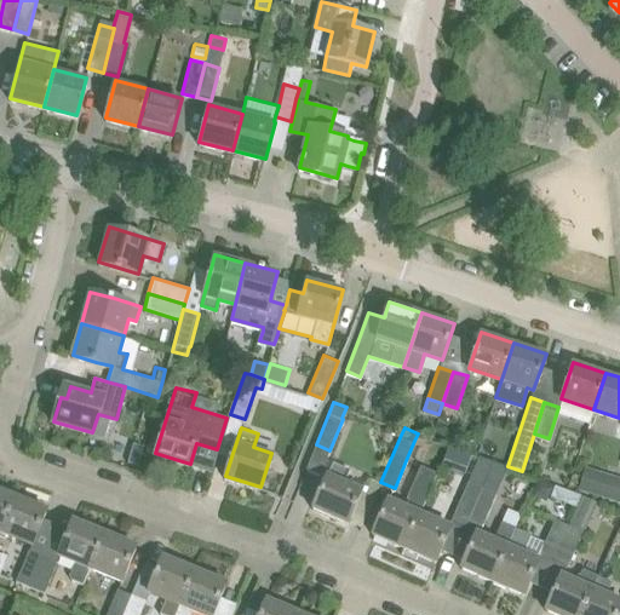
[(455,511),(469,517),(482,486),(481,484),(488,466),(492,460),(478,455),(474,469),(455,511)]
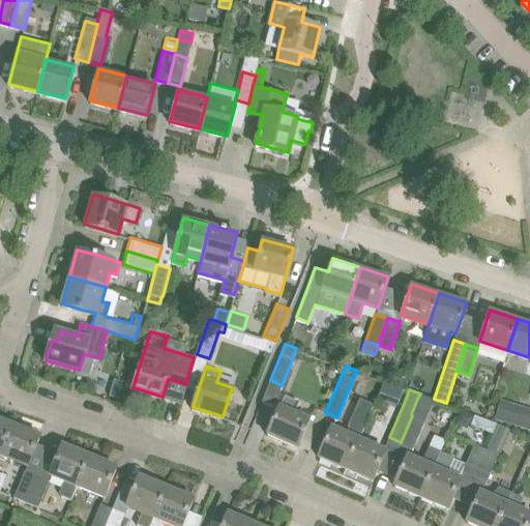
[(297,446),(308,418),(294,412),(299,401),(285,393),(267,433),(297,446)]
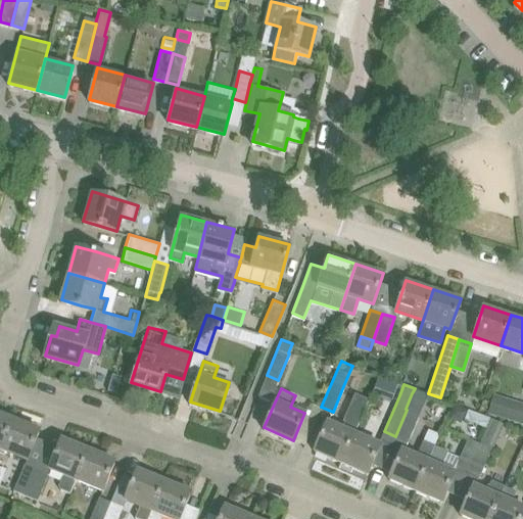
[(315,450),(340,461),(353,432),(352,431),(369,397),(354,390),(341,419),(344,420),(341,426),(327,420),(315,450)]
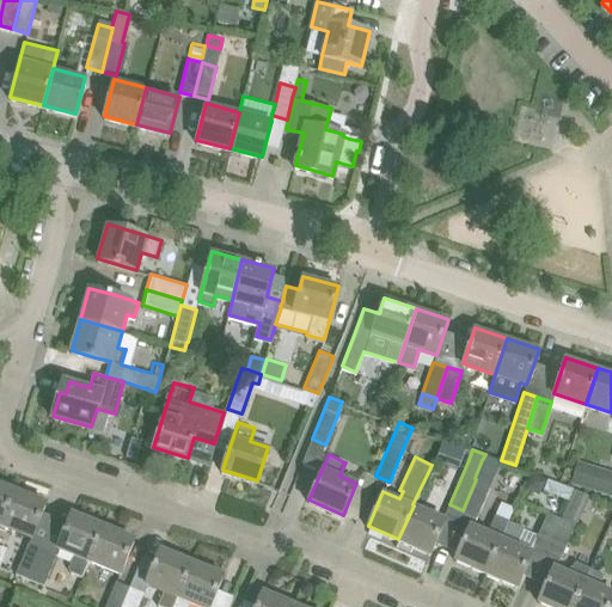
[(611,468),(577,459),(570,482),(611,494),(611,468)]
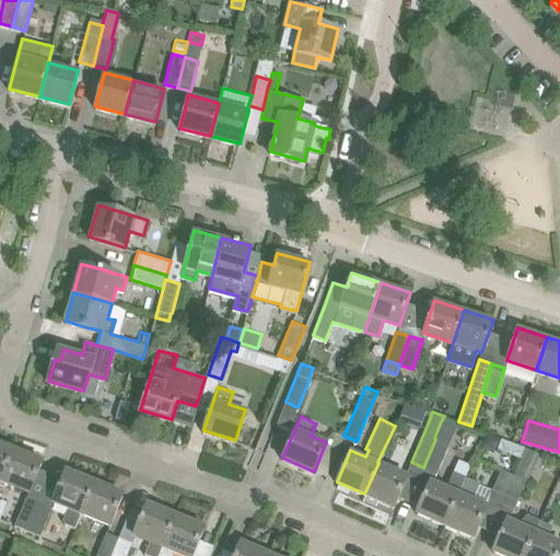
[(448,444),(447,444),(435,439),(423,467),(436,473),(448,444)]
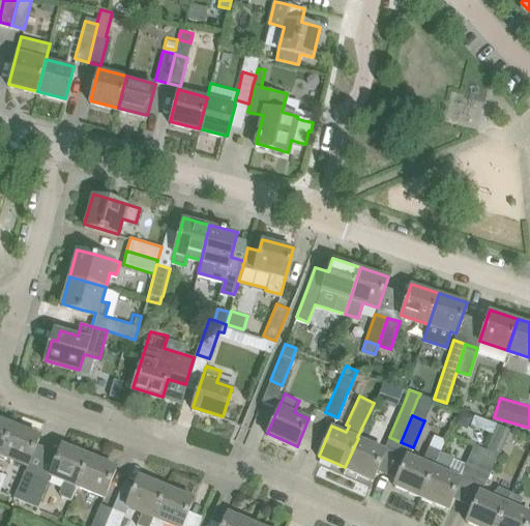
[(0,453),(1,454),(12,424),(0,417),(0,453)]
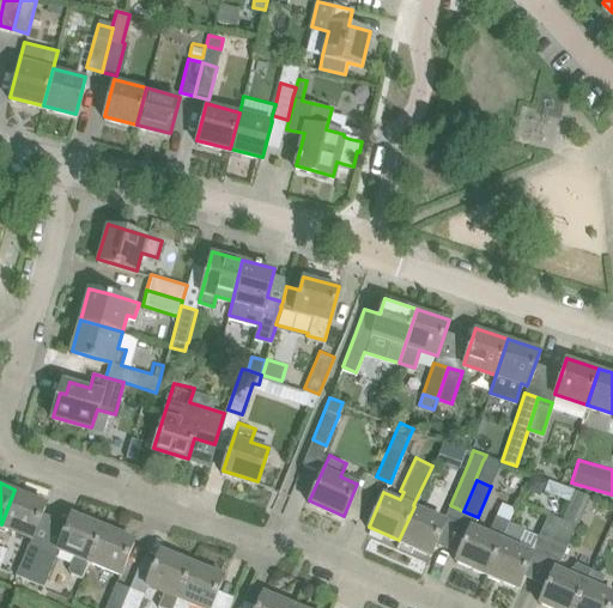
[(14,490),(1,524),(32,536),(47,503),(14,490)]
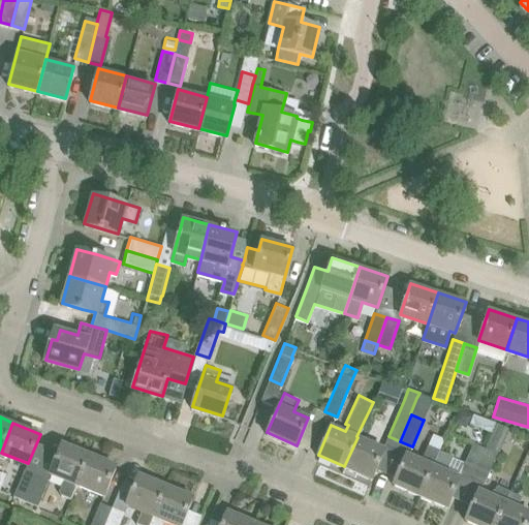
[(486,479),(497,452),(499,453),(504,439),(509,428),(497,423),(486,448),(485,446),(473,473),(486,479)]
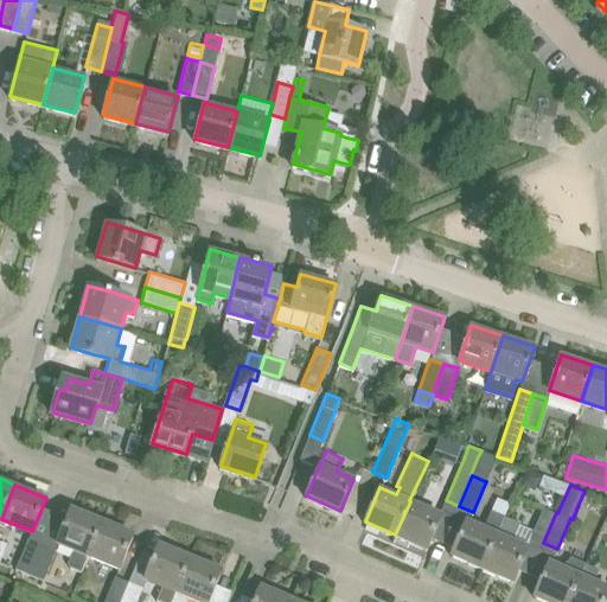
[(427,548),(441,514),(410,501),(395,535),(427,548)]
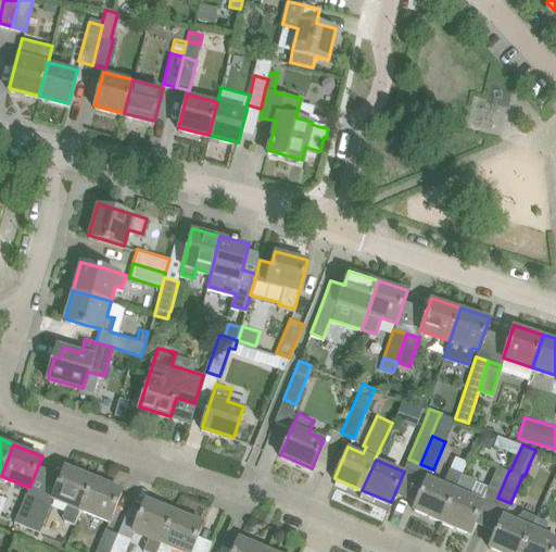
[(80,509),(93,477),(65,465),(52,497),(67,503),(62,514),(64,518),(74,523),(79,509),(80,509)]
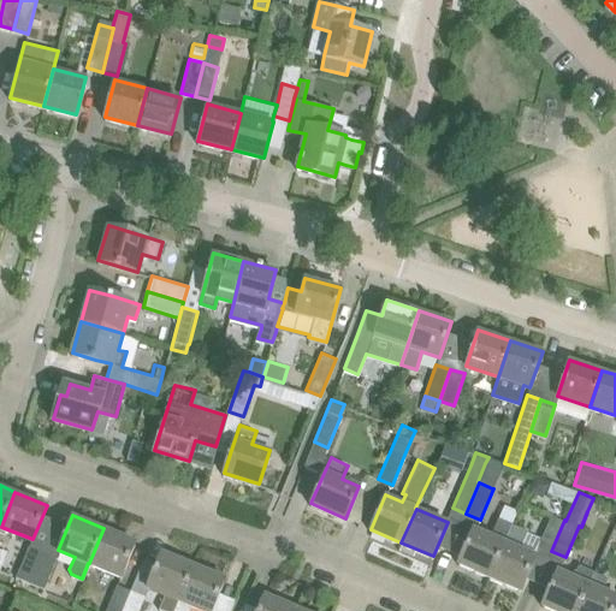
[(537,545),(551,551),(564,520),(551,515),(537,545)]
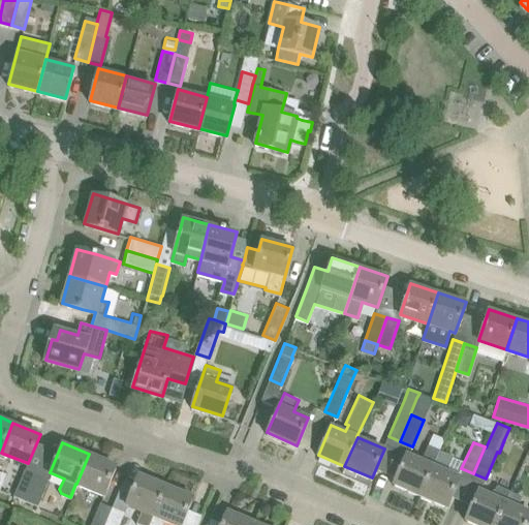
[(421,494),(440,449),(427,443),(419,461),(406,455),(394,483),(421,494)]
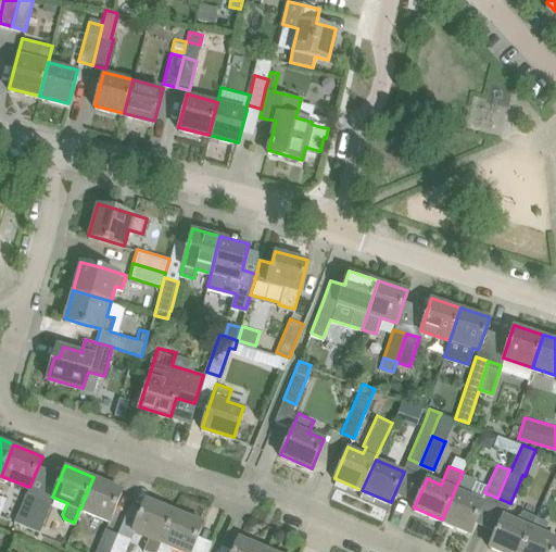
[(463,472),(442,519),(470,532),(483,502),(468,497),(476,478),(463,472)]
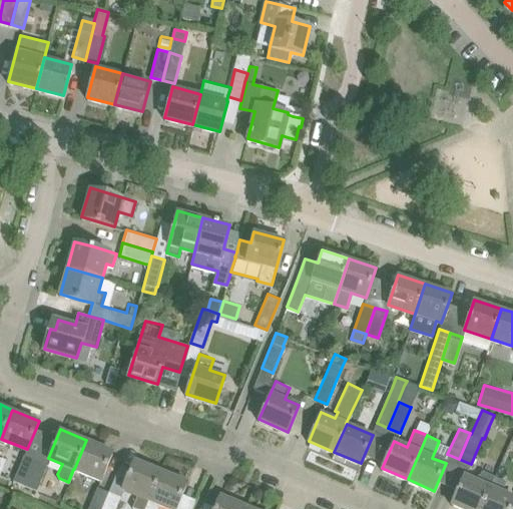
[(86,440),(74,469),(101,480),(112,451),(86,440)]
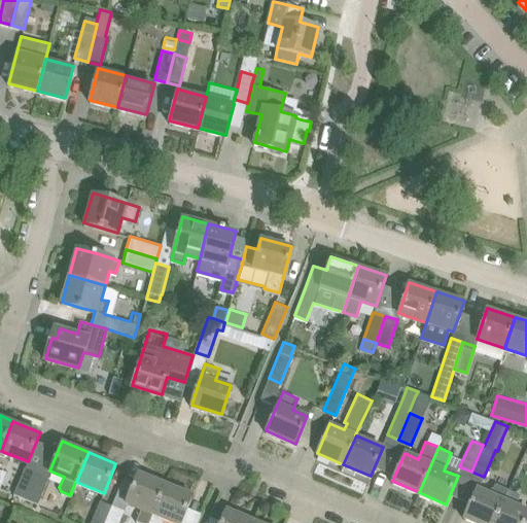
[(14,493),(27,497),(37,472),(25,466),(14,493)]
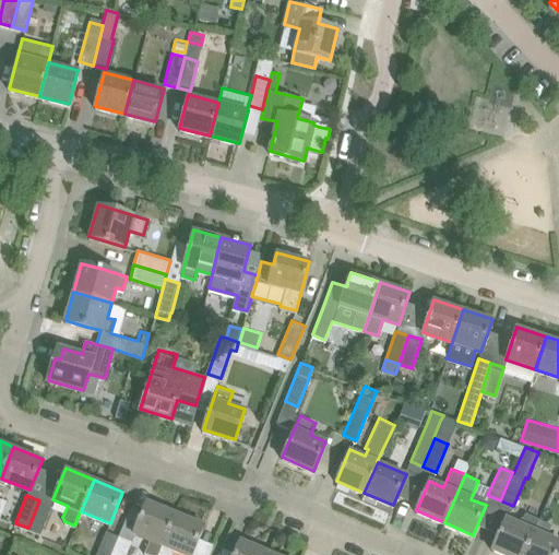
[(39,500),(28,528),(42,533),(52,506),(39,500)]
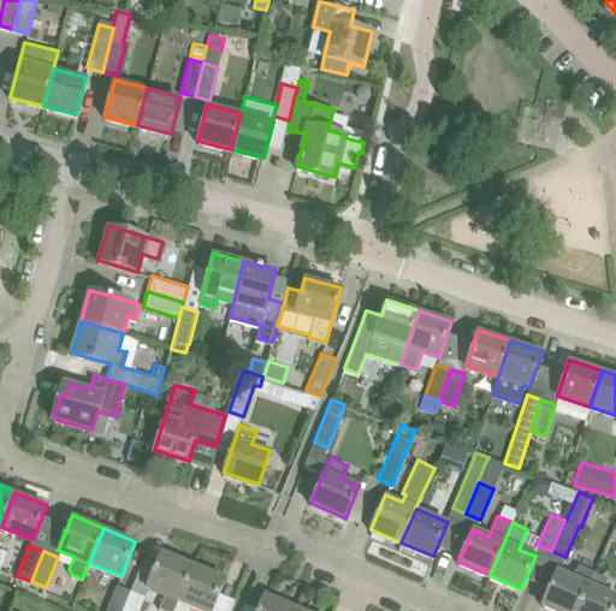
[(159,607),(167,610),(173,610),(193,564),(161,551),(147,586),(164,593),(159,607)]
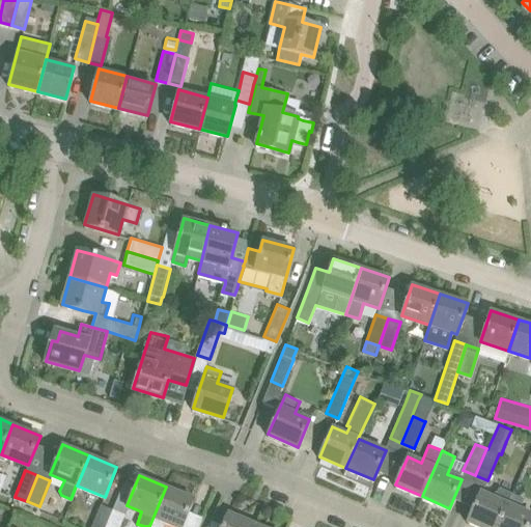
[(481,526),(496,526),(511,492),(499,486),(497,490),(493,492),(483,488),(481,493),(480,492),(468,521),(481,526)]
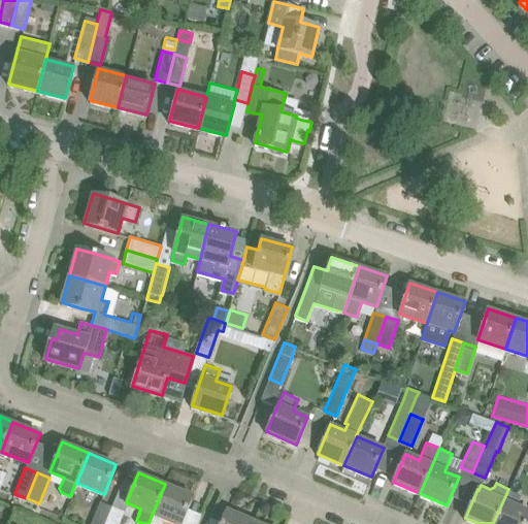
[(161,523),(164,519),(176,523),(180,523),(193,495),(165,484),(149,523),(161,523)]
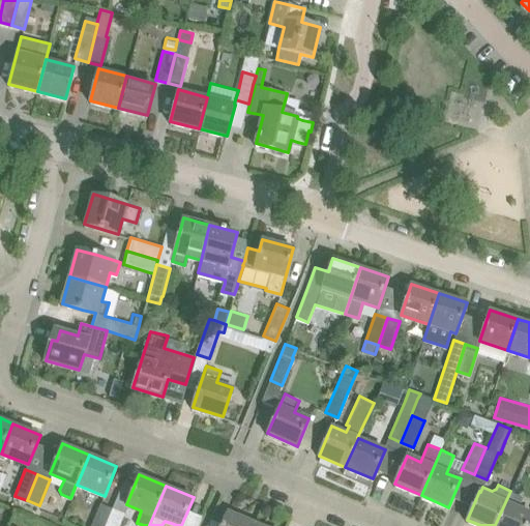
[(527,525),(528,524),(529,520),(529,513),(518,507),(523,496),(510,491),(495,525),(527,525)]
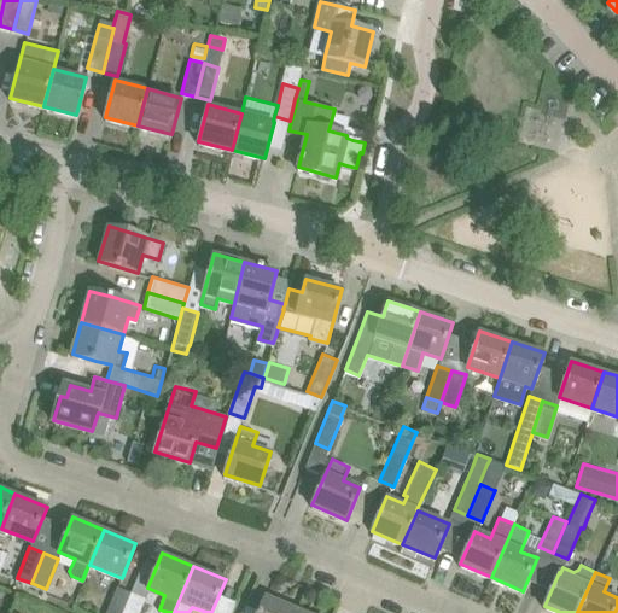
[(106,612),(122,612),(132,591),(118,585),(106,612)]
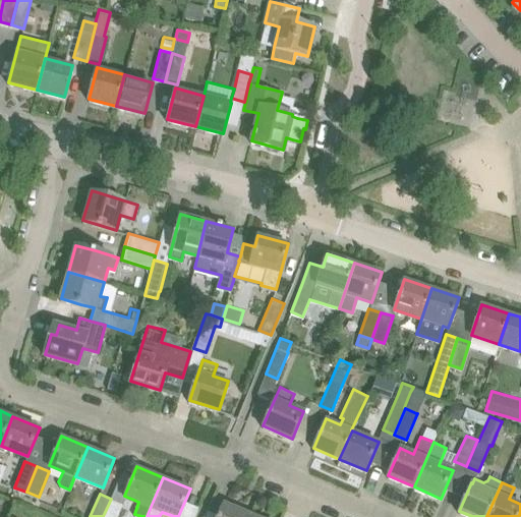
[(111,499),(103,516),(117,516),(123,503),(111,499)]
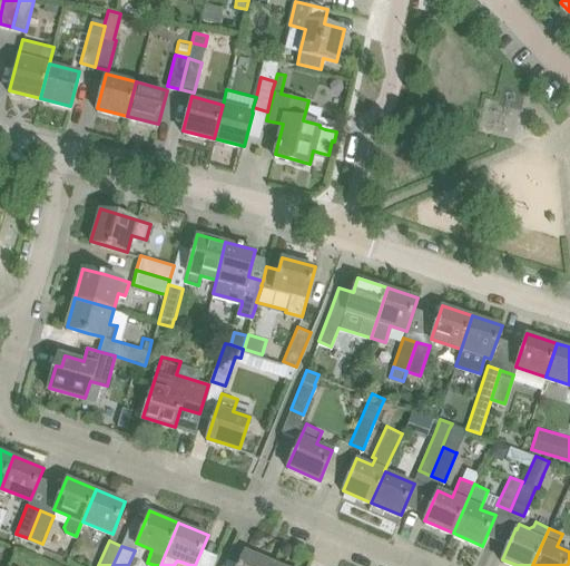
[(237,565),(271,565),(273,563),(245,550),(237,565)]
